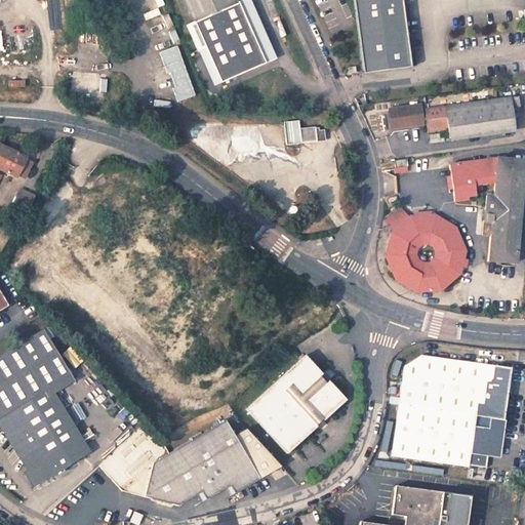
[(184,0),(205,48),(250,29),(237,0),(184,0)]
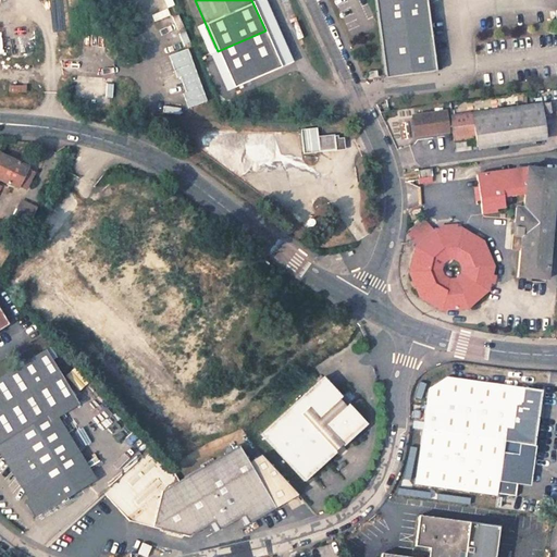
[(375,0),(386,76),(435,70),(425,0),(375,0)]
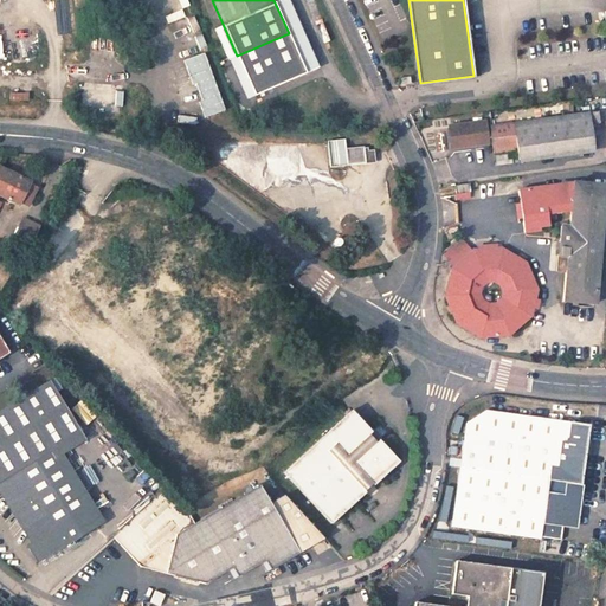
[(289,33),(237,56),(256,95),(307,73),(289,33)]
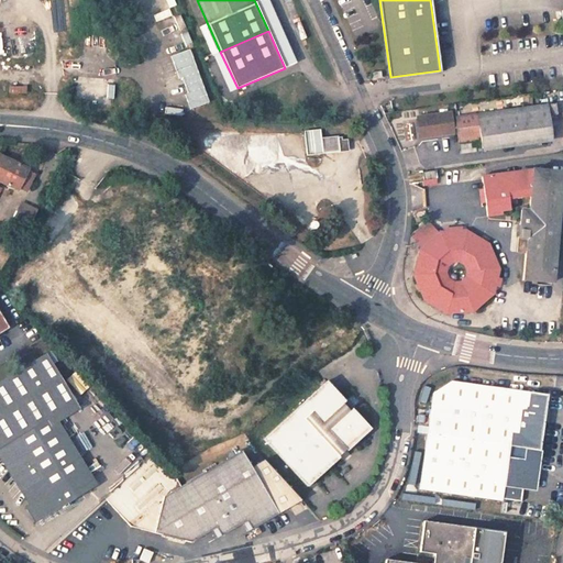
[(207,103),(188,50),(170,56),(190,110),(207,103)]
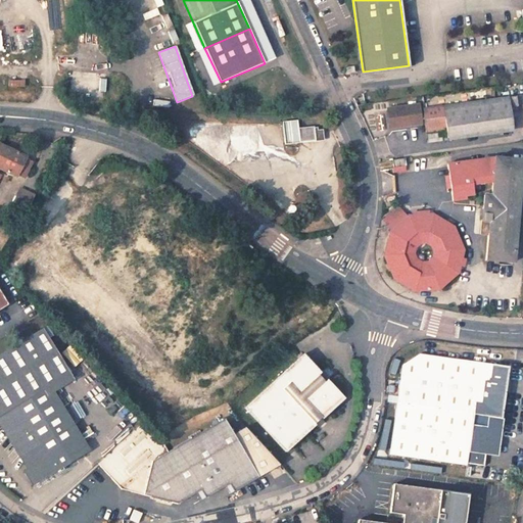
[(518,106),(516,96),(423,108),(426,132),(446,129),(447,138),(514,129),(511,107),(518,106)]
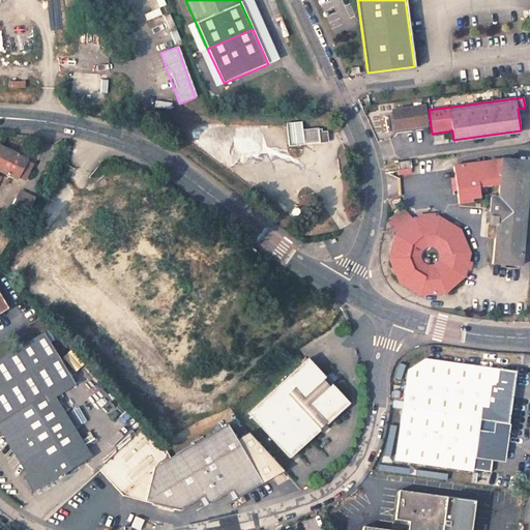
[(425,123),(422,108),(395,111),(398,128),(425,123)]
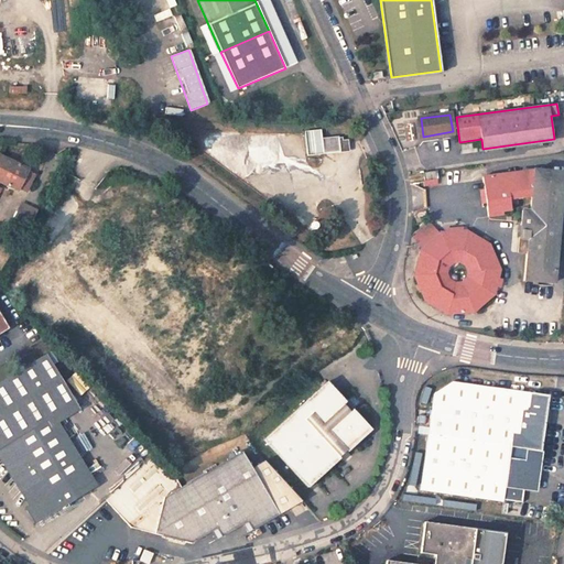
[(323,152),(322,139),(321,129),(304,130),(307,154),(323,152)]
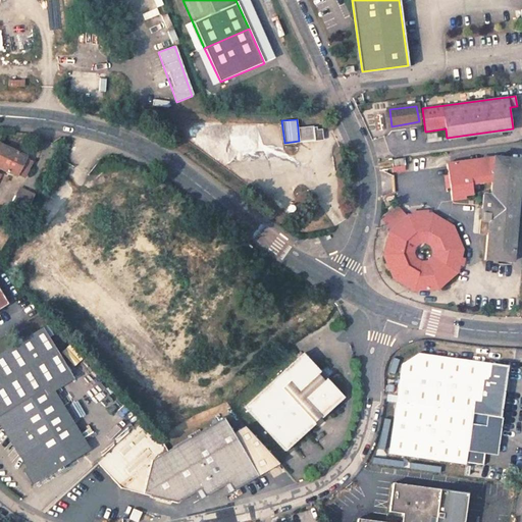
[(313,127),(314,140),(322,139),(321,129),(317,131),(316,126),(313,127)]
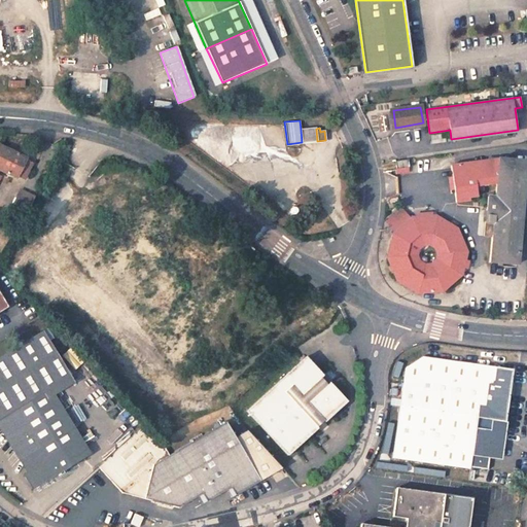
[(317,141),(316,129),(301,130),(302,142),(317,141)]
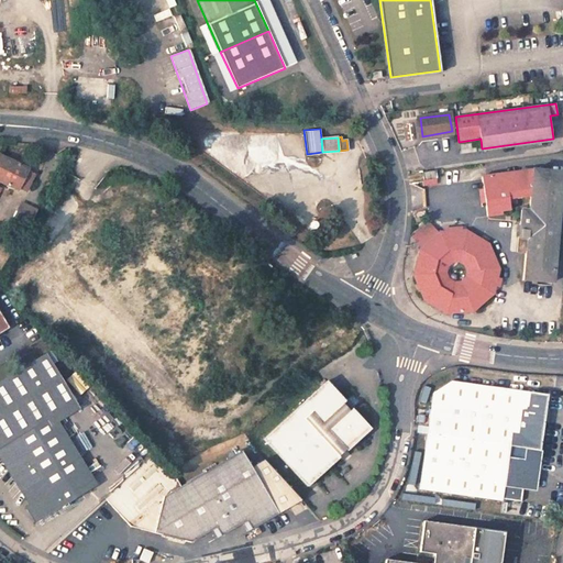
[(29,168),(0,155),(0,180),(18,189),(19,188),(26,191),(34,175),(28,172),(29,168)]
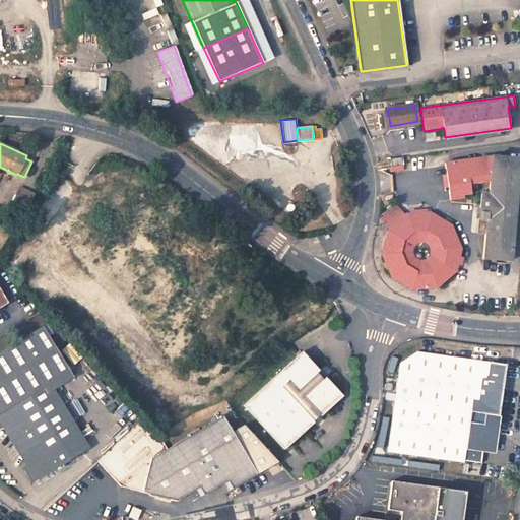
[(392,166),(403,164),(403,156),(391,158),(392,166)]
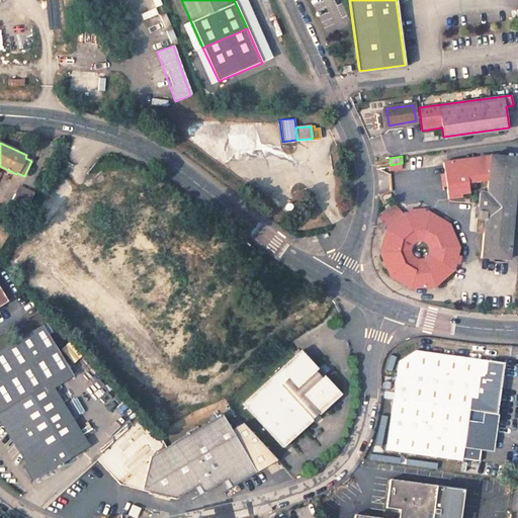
[(490,156),(449,161),(451,171),(445,172),(445,174),(447,185),(448,198),(461,196),(460,193),(469,192),(467,182),(486,180),(488,193),(480,192),(476,232),(483,233),(481,257),(509,260),(517,159),(490,156)]
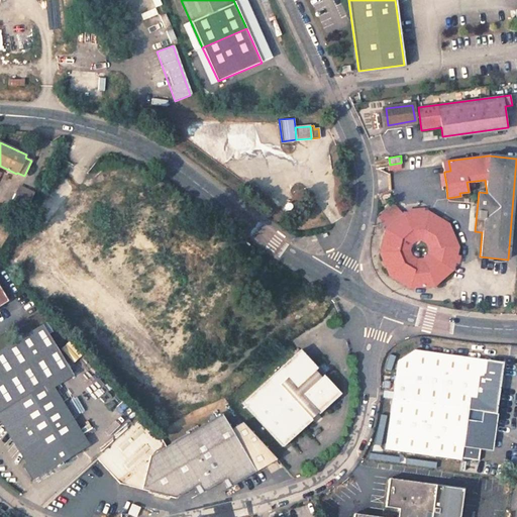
[(35,183),(28,180),(22,192),(30,195),(35,183)]
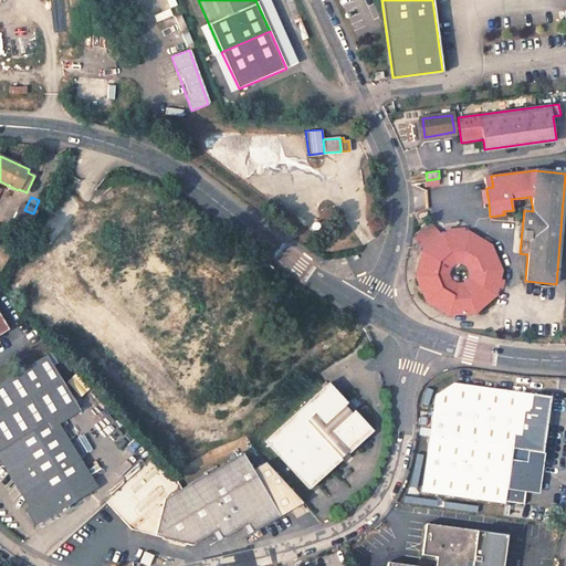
[(441,233),(432,223),(416,238),(425,248),(441,233)]
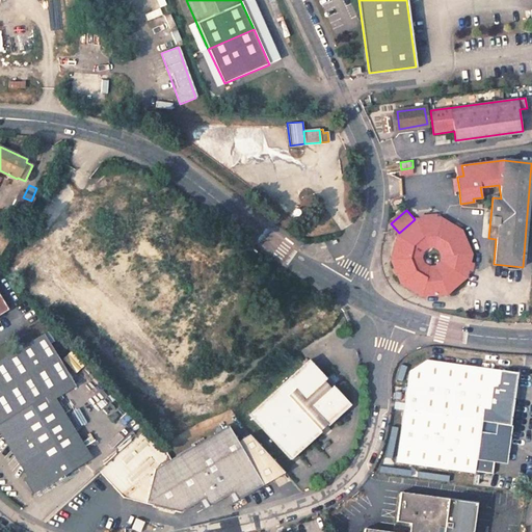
[(472,254),(461,230),(441,217),(415,219),(397,235),(392,260),(401,283),(423,296),(448,294),(466,277),(472,254)]
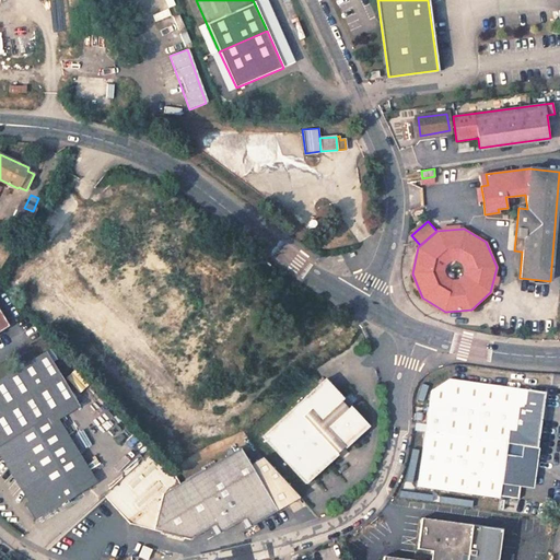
[(0,331),(9,327),(0,312),(0,331)]
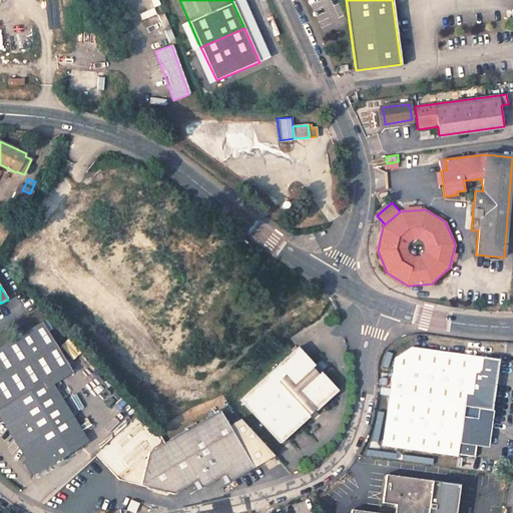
[(67,366),(41,323),(0,348),(0,413),(25,454),(30,451),(33,457),(29,460),(24,463),(31,476),(53,462),(54,463),(80,446),(41,383),(67,366)]
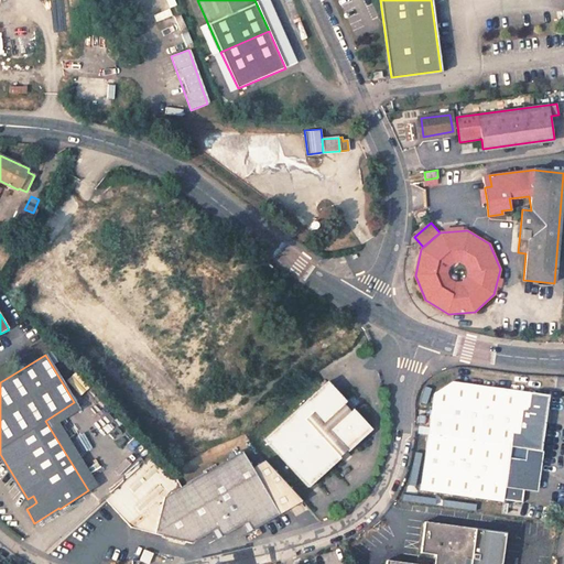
[(324,384),(333,393),(336,391),(327,381),(324,384)]
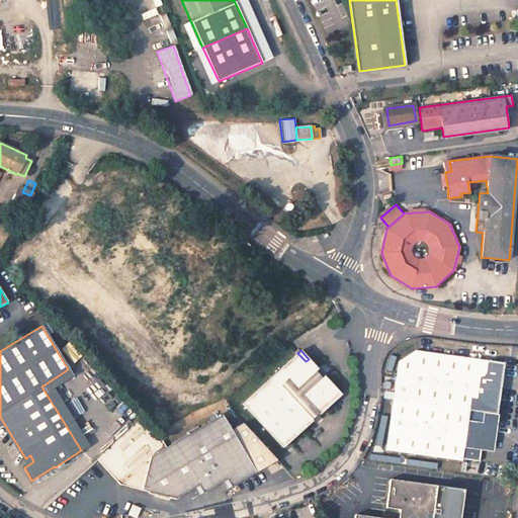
[(500,389),(503,364),(415,351),(399,362),(385,450),(461,461),(468,412),(497,416),(499,397),(500,389)]
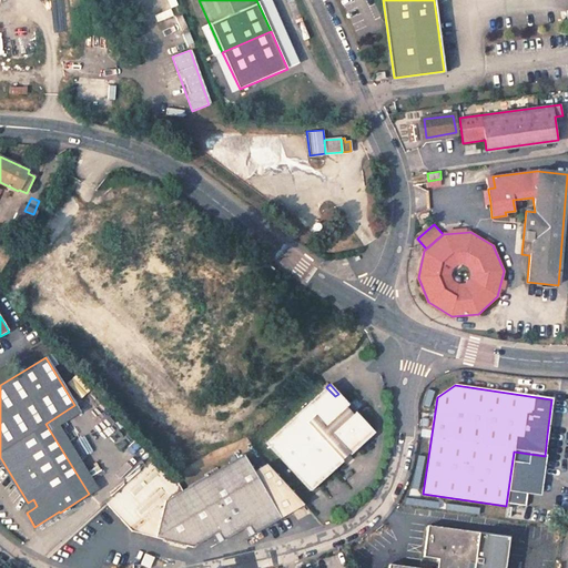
[(350,455),(374,433),(355,413),(353,415),(346,407),(348,405),(338,394),(335,396),(326,387),(266,443),(311,492),(343,462),(342,460),(348,454),(350,455)]
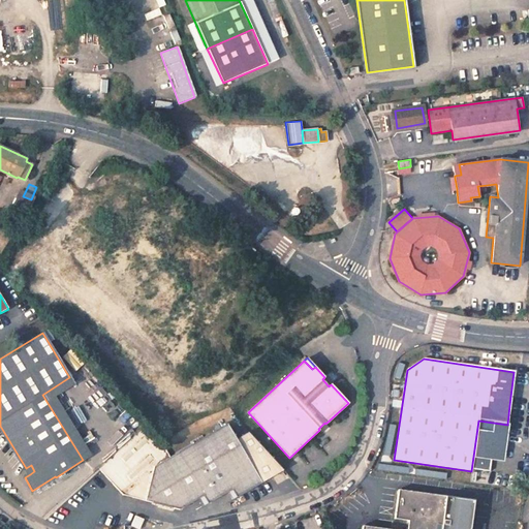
[(123,495),(180,509),(203,496),(208,503),(231,490),(237,497),(260,483),(282,470),(258,444),(244,453),(227,424),(172,456),(146,426),(98,468),(123,495)]
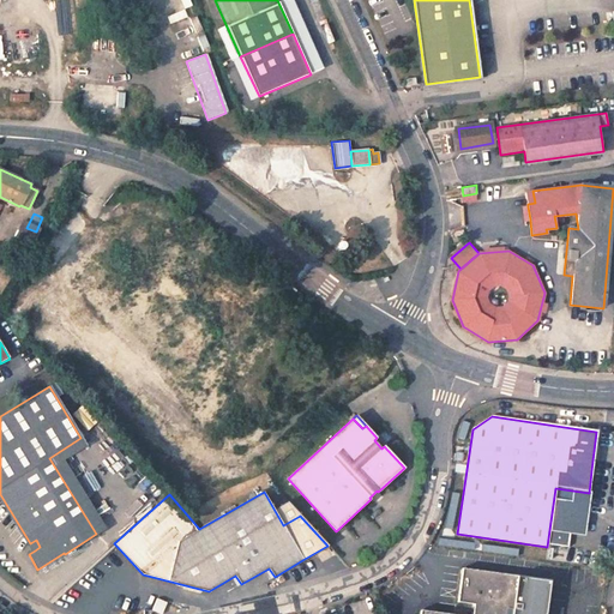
[(36,540),(30,543),(35,551),(40,547),(36,540)]
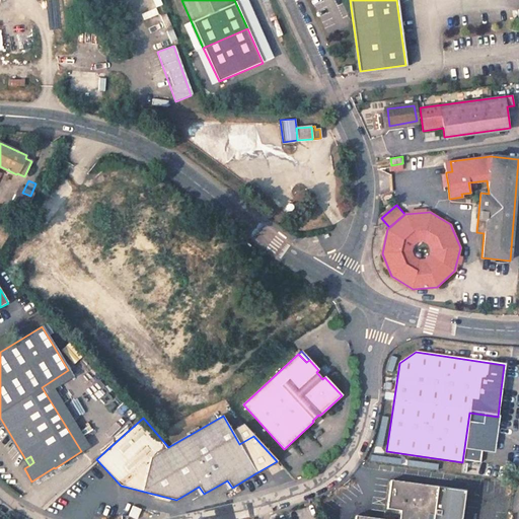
[(436,487),(390,480),(386,508),(400,510),(398,518),(379,518),(356,515),(355,518),(427,518),(428,514),(433,515),(461,518),(464,491),(436,487)]
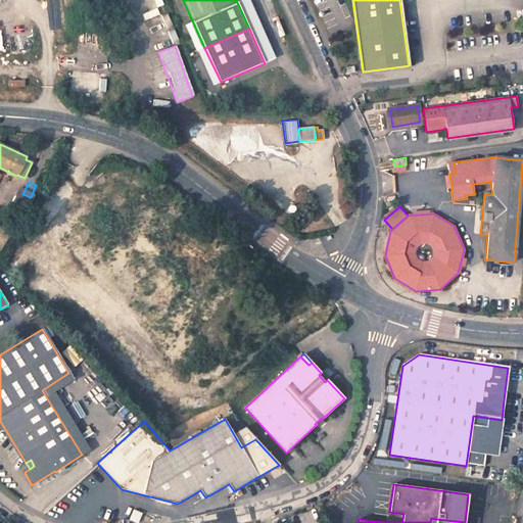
[(136,522),(137,522),(142,514),(134,510),(130,519),(136,522)]
